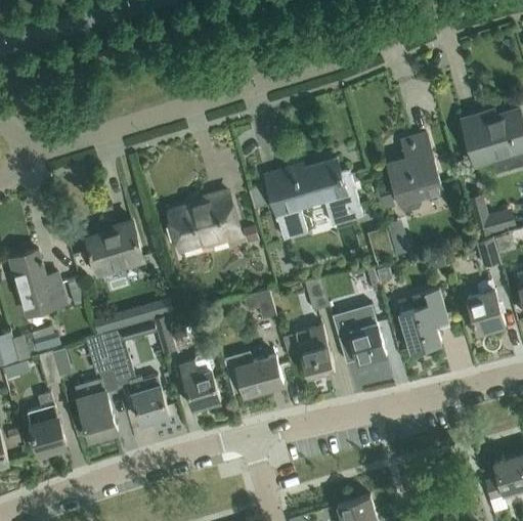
[(478,116),(462,121),(475,165),(489,161),(493,174),(522,165),(522,127),(518,111),(494,118),(495,121),(481,125),(478,116)]
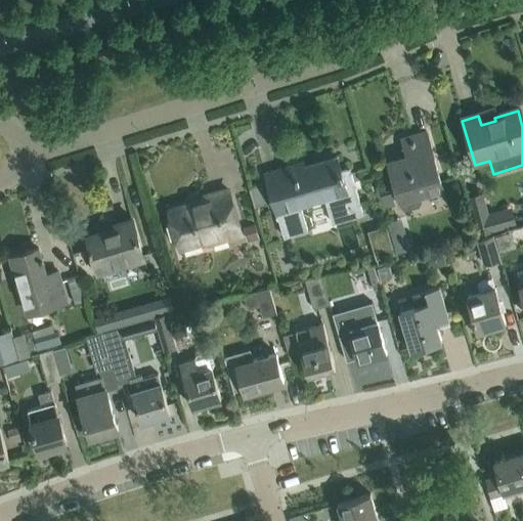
[(387,164),(397,199),(400,209),(405,211),(418,208),(421,203),(420,201),(428,198),(442,193),(425,133),(401,140),(406,158),(387,164)]
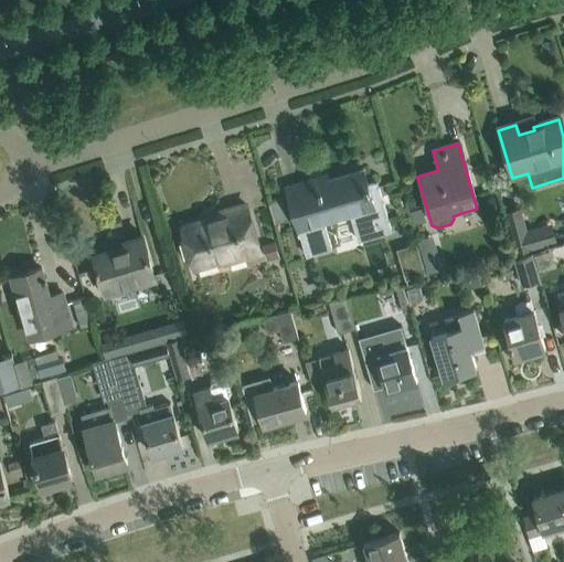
[(287,189),(285,189),(306,257),(330,251),(322,224),(350,216),(358,243),(391,233),(376,184),(366,187),(362,172),(328,182),(311,187),(311,186),(289,193),(287,189)]
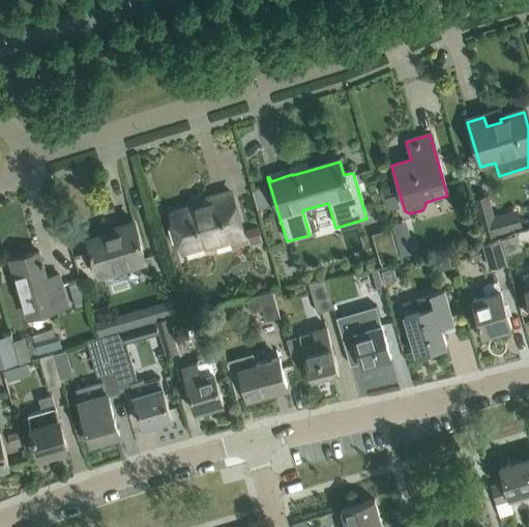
[(263,191),(252,194),(256,211),(268,207),(263,191)]
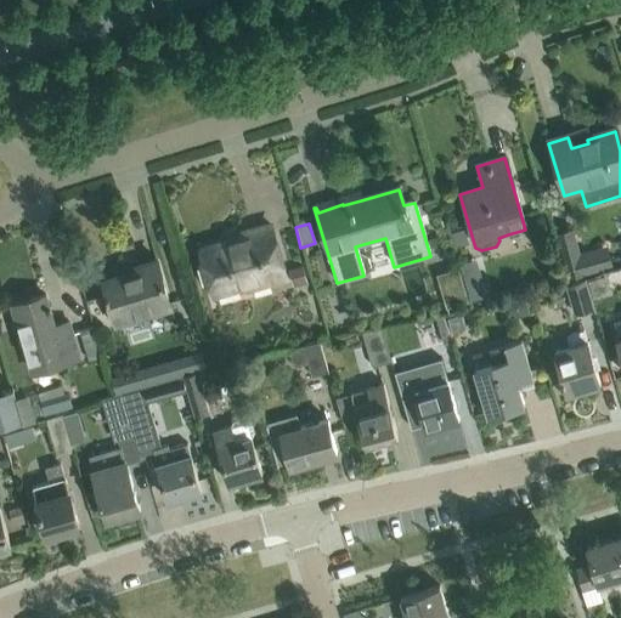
[(202,254),(213,295),(248,284),(249,290),(284,279),(270,227),(244,234),(247,241),(202,254)]
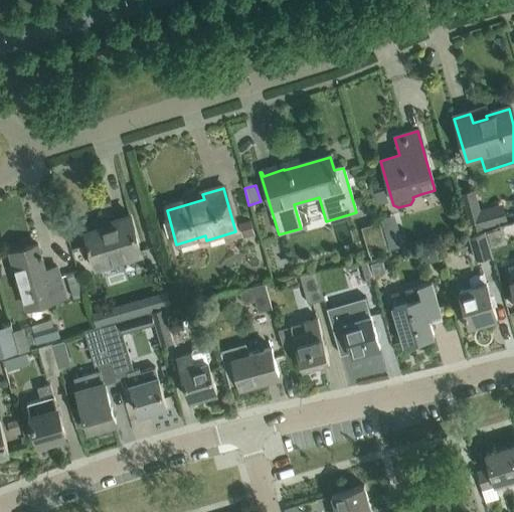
[(471,190),(457,195),(468,232),(482,228),(471,190)]
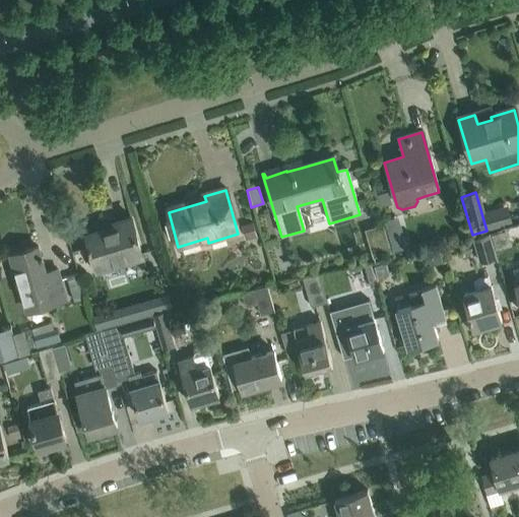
[(387,193),(376,196),(379,208),(391,204),(387,193)]
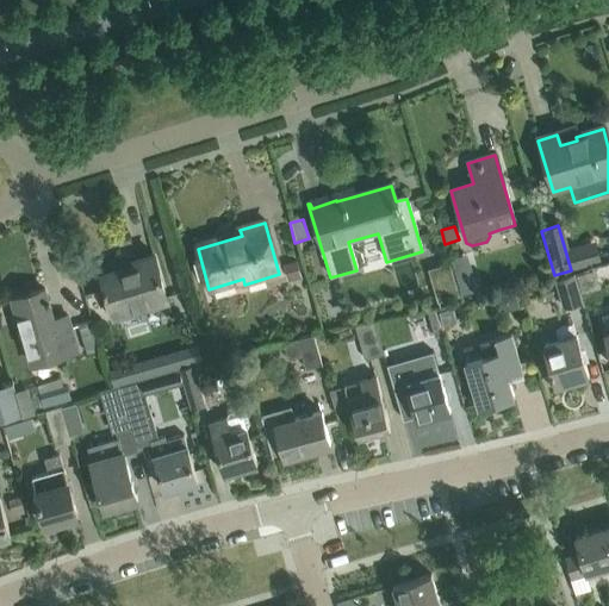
[(104,291),(105,295),(106,295),(113,319),(166,303),(153,257),(134,263),(136,269),(101,280),(105,291),(104,291)]
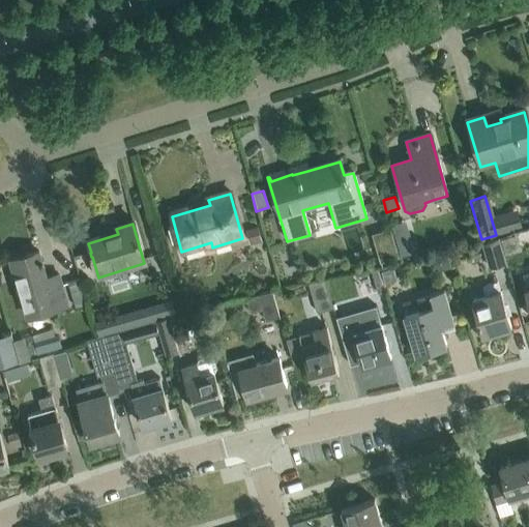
[(390,231),(372,236),(380,265),(399,259),(390,231)]
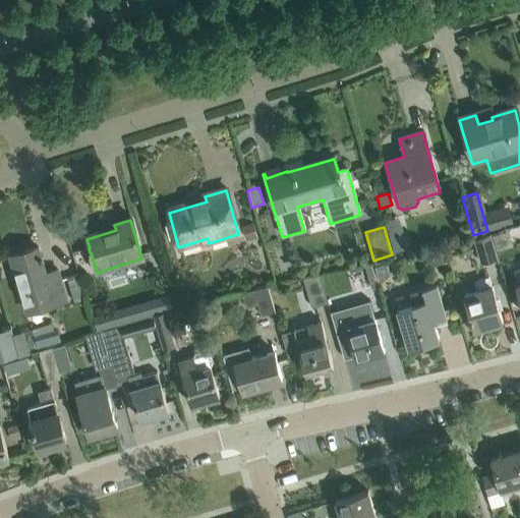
[(480,265),(497,261),(489,236),(474,241),(480,265)]
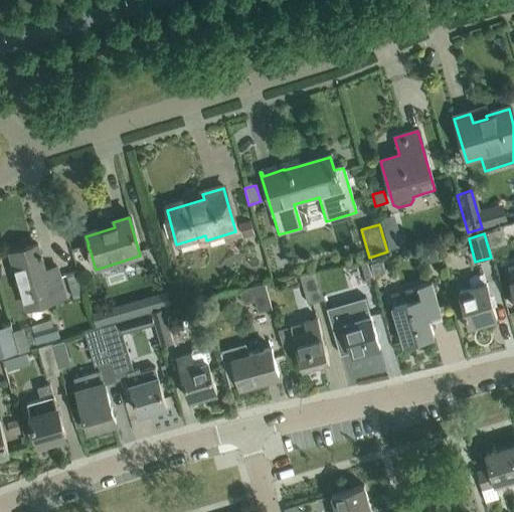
[(9,253),(25,310),(64,299),(55,269),(44,272),(40,258),(41,257),(40,253),(39,254),(36,246),(9,253)]
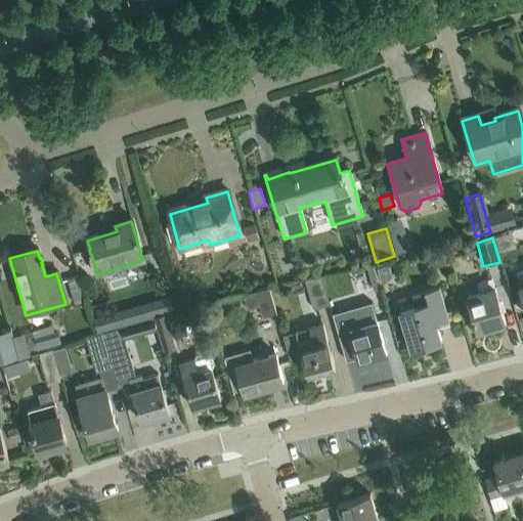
[(373,267),(365,269),(373,292),(379,290),(373,267)]
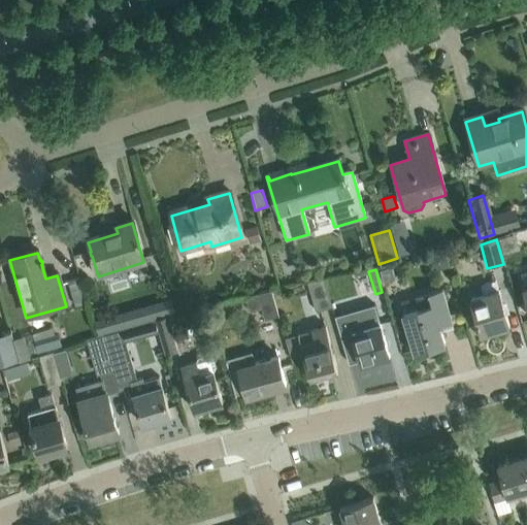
[(315,314),(330,309),(322,282),(306,287),(315,314)]
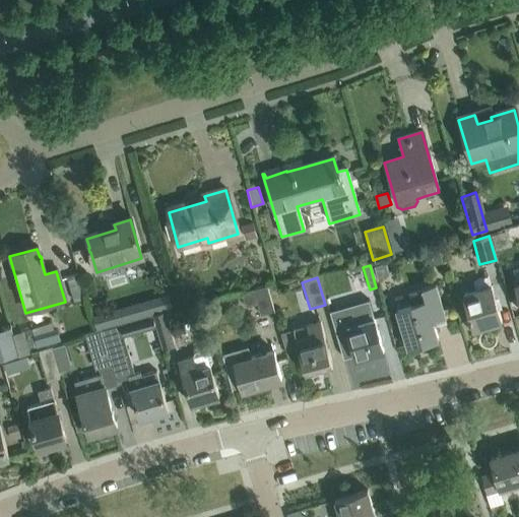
[(444,318),(435,286),(408,295),(411,306),(395,311),(407,349),(437,341),(432,321),(444,318)]
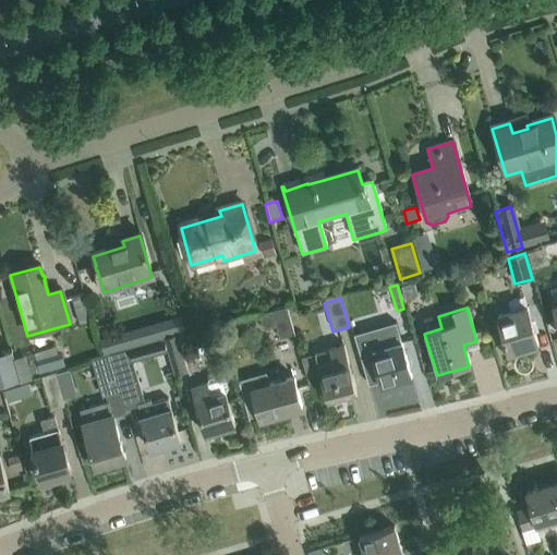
[(537,347),(527,309),(497,317),(504,341),(503,341),(504,345),(505,345),(508,356),(537,347)]
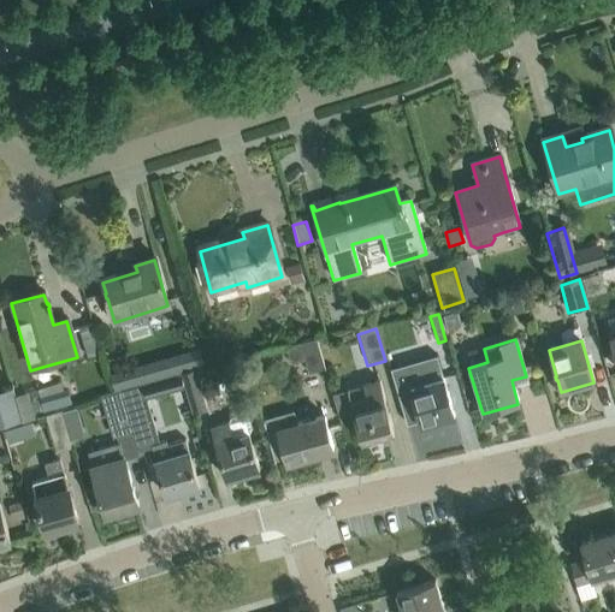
[(305,362),(308,376),(324,372),(315,342),(285,350),(290,367),(305,362)]
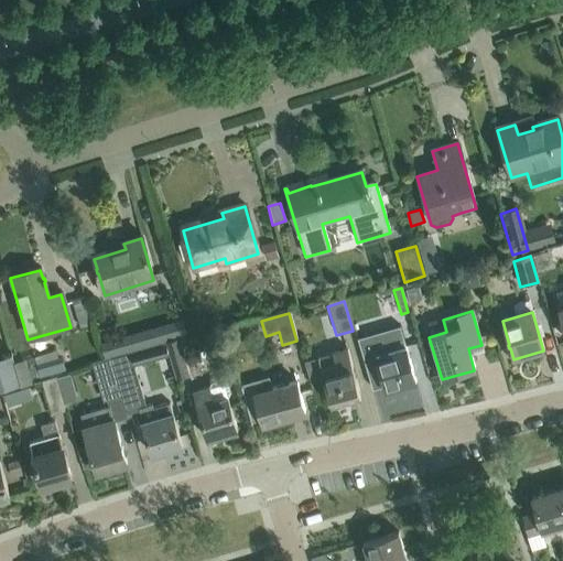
[(399,327),(357,340),(371,391),(383,387),(386,391),(415,383),(404,347),(399,327)]
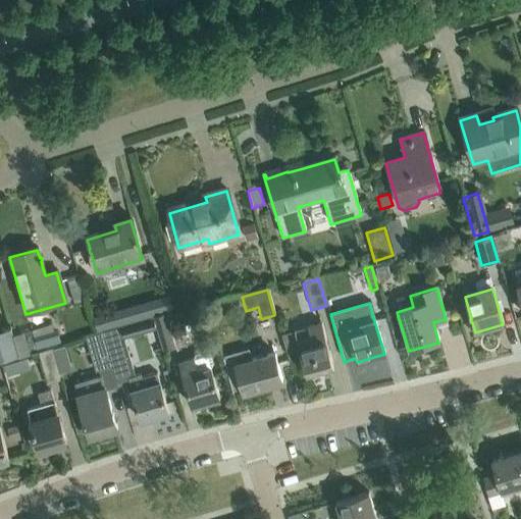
[(156,330),(159,344),(171,340),(165,315),(153,318),(156,330)]
